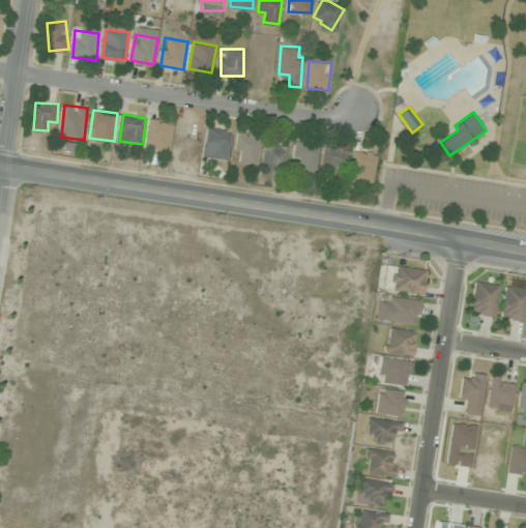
[(147,146),(170,151),(175,122),(153,118),(147,146)]
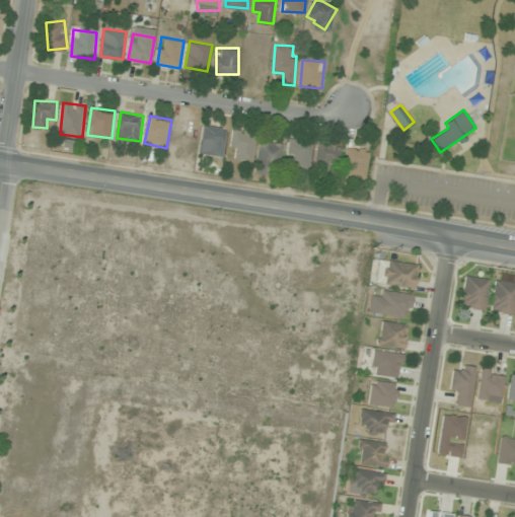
[(202,153),(226,155),(227,127),(204,126),(202,153)]
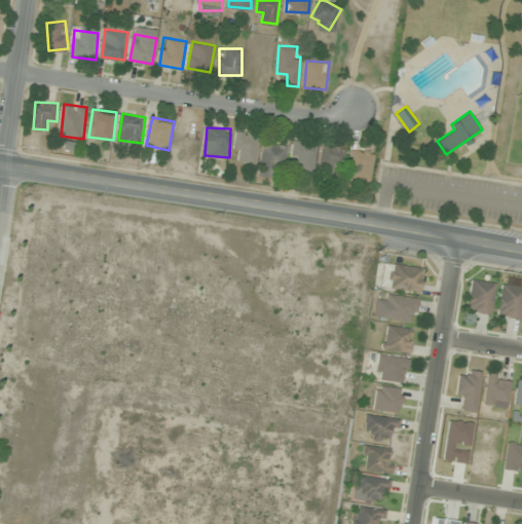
[(241,150),(240,159),(256,161),(260,134),(237,131),(235,149),(241,150)]
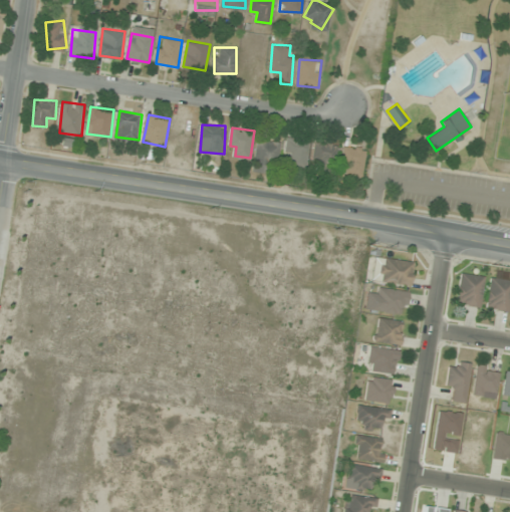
[(282,141),(260,137),(253,170),(270,173),(272,163),(278,164),(282,141)]
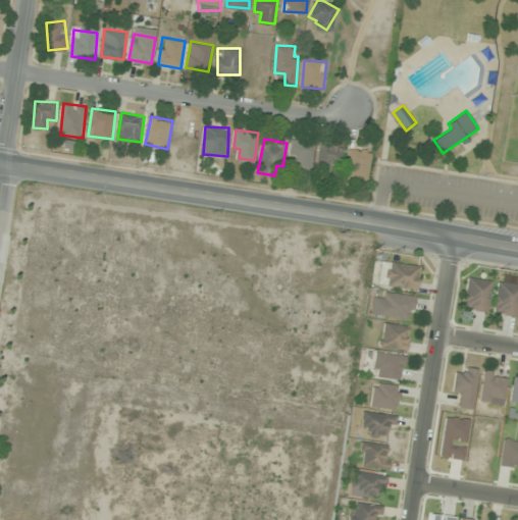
[(313,169),(314,141),(293,140),(292,159),(296,159),(296,168),(313,169)]
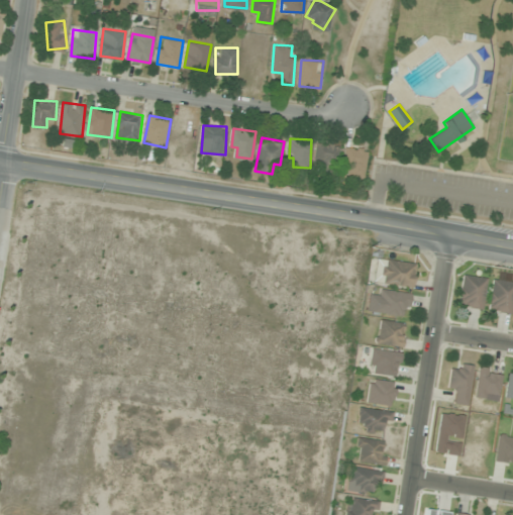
[(338,143),(317,143),(317,167),(338,167),(338,143)]
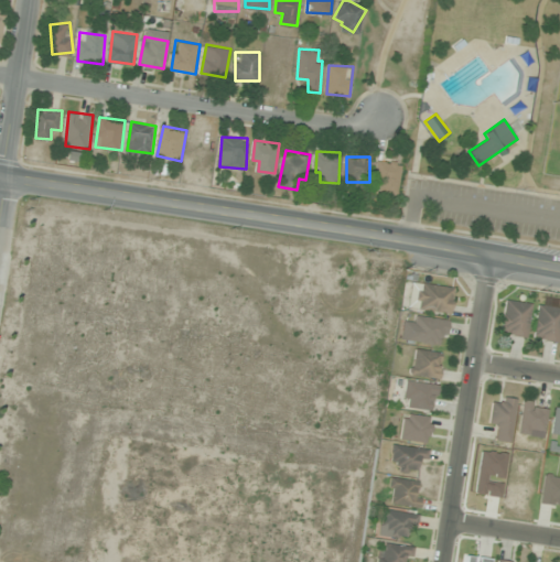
[(401,191),(401,161),(377,161),(377,191),(401,191)]
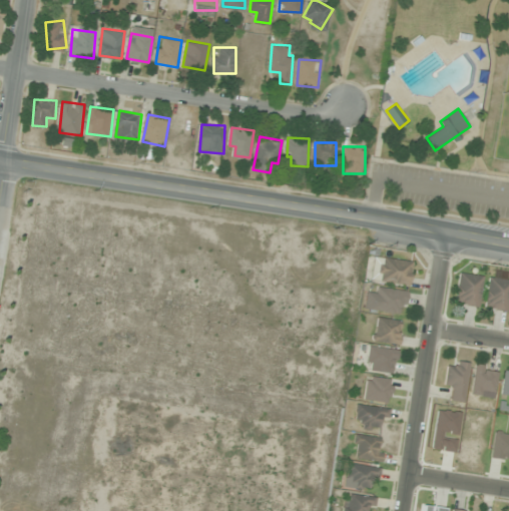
[(412,284),(415,261),(376,256),(373,279),(412,284)]
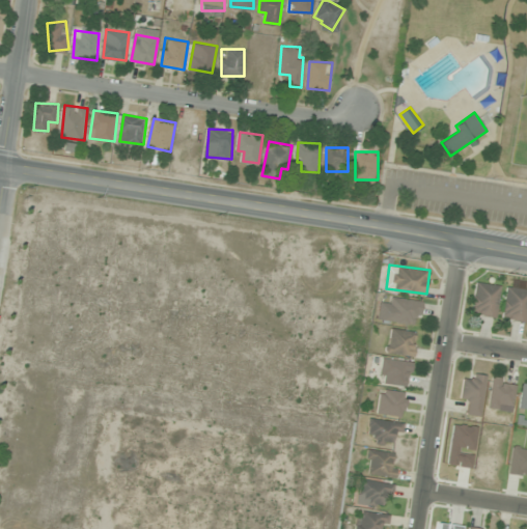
[(497,316),(501,285),(478,281),(473,312),(497,316)]
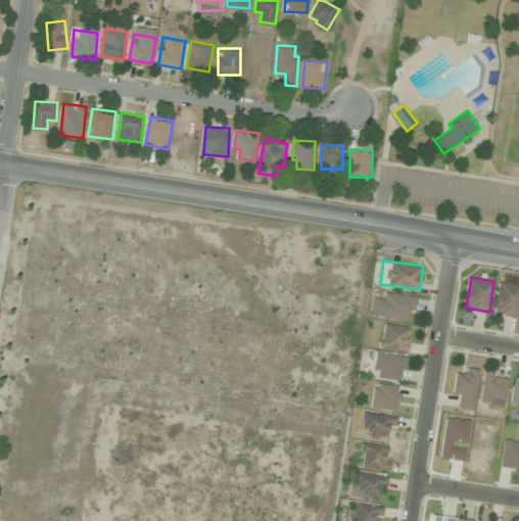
[(497,313),(518,316),(518,284),(501,282),(497,313)]
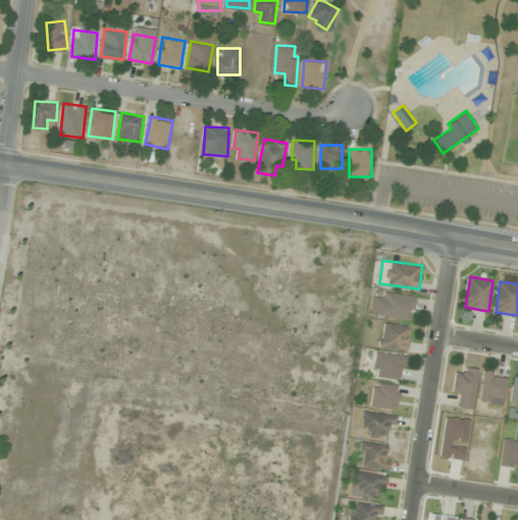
[(416,296),(376,292),(373,314),(414,319),(416,296)]
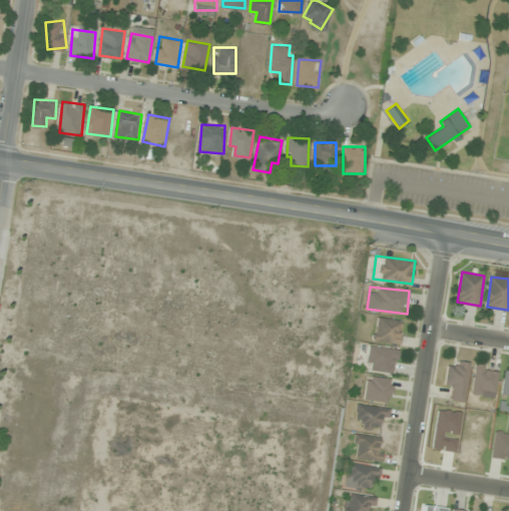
[(401,343),(404,319),(379,317),(377,340),(401,343)]
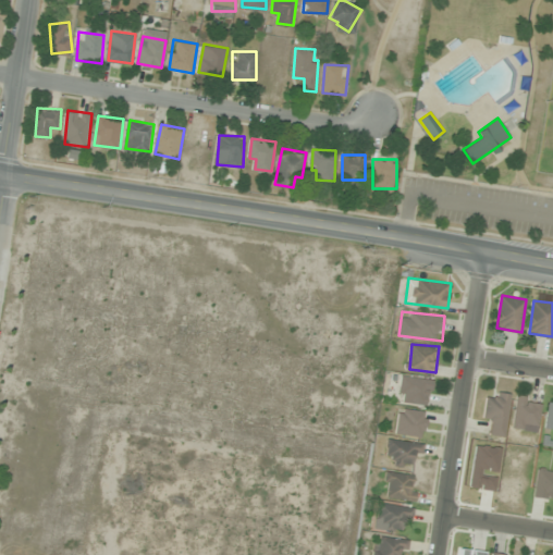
[(431,404),(434,378),(403,374),(401,401),(431,404)]
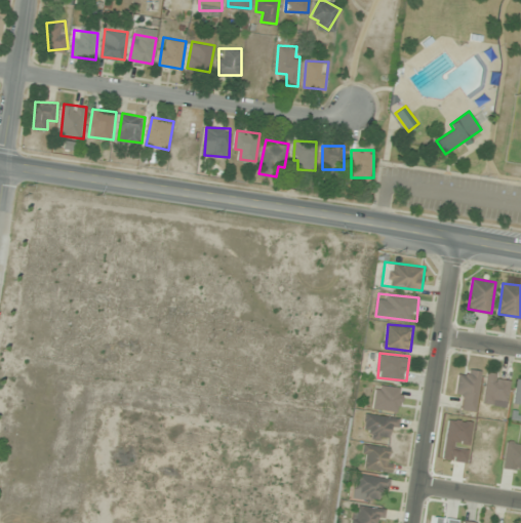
[(477,410),(482,370),(462,367),(457,396),(466,397),(465,409),(477,410)]
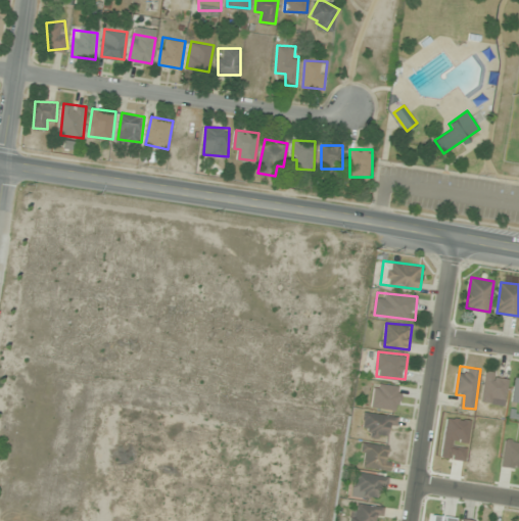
[(509,372),(485,372),(485,403),(509,403),(509,372)]
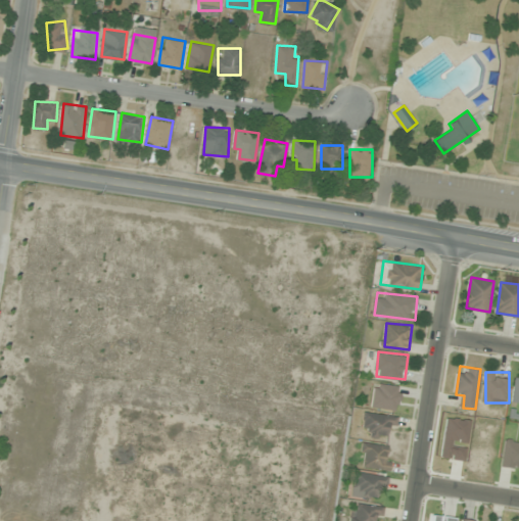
[(398,410),(403,386),(377,382),(373,406),(398,410)]
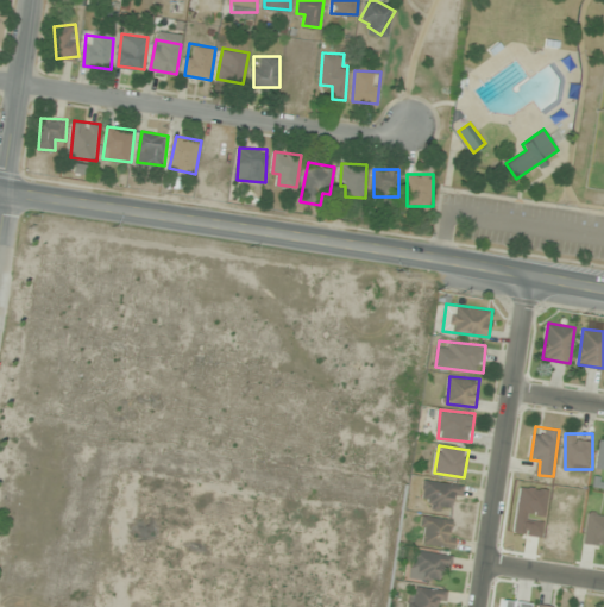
[(451,508),(452,498),(463,498),(464,482),(425,481),(423,507),(451,508)]
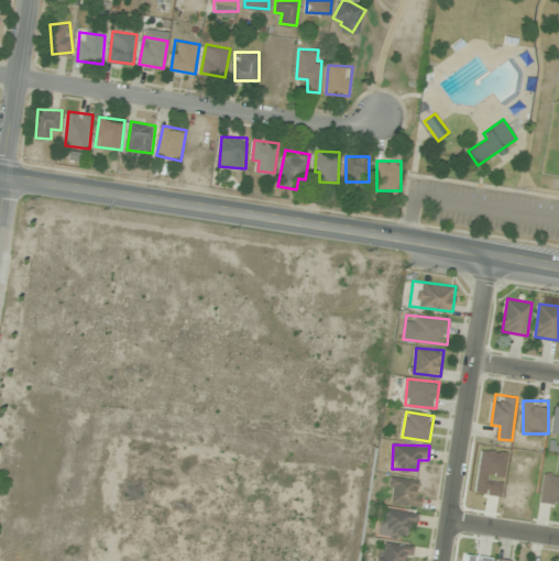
[(387,498),(419,507),(426,482),(394,474),(387,498)]
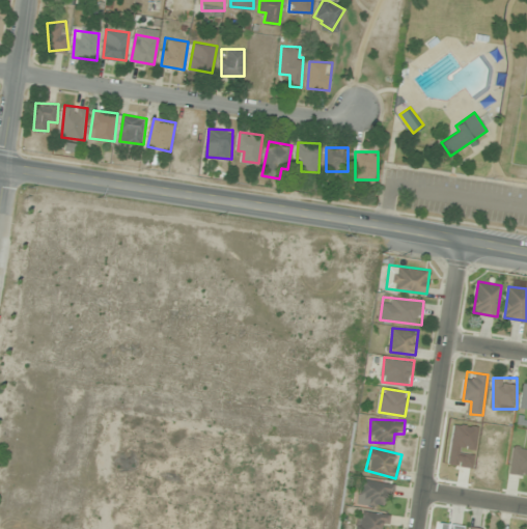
[(385,504),(385,494),(396,494),(396,480),(361,480),(361,504),(385,504)]
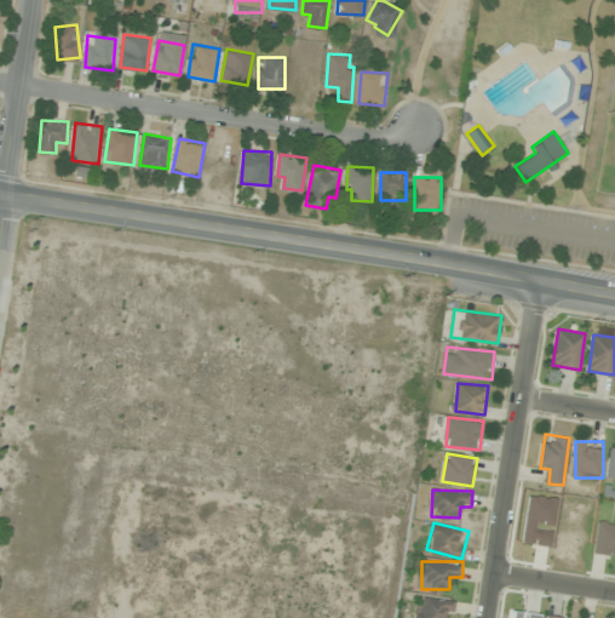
[(452,617),(453,598),(418,598),(418,617),(452,617)]
